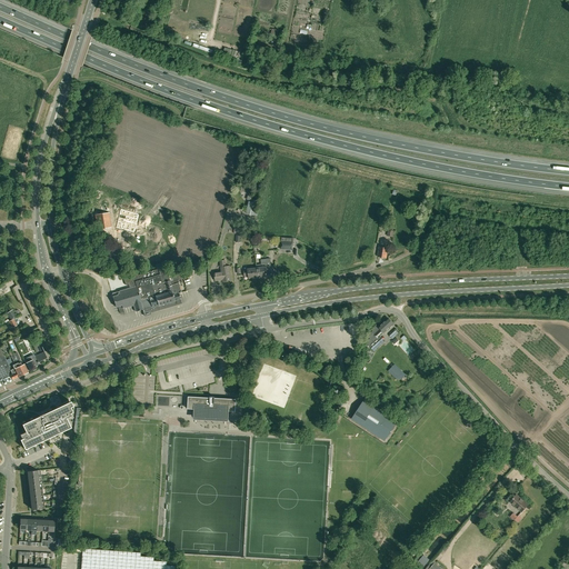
[(255,215),(258,201),(253,200),(252,202),(249,201),(247,213),(255,215)]
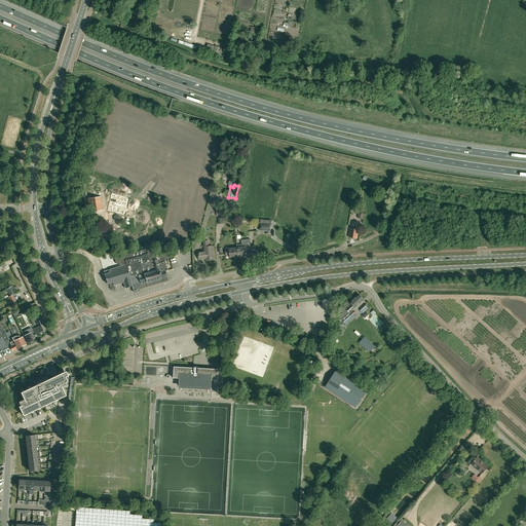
[(140,195),(139,197),(140,198),(142,200),(144,201),(145,199),(149,194),(144,190),(140,195)]
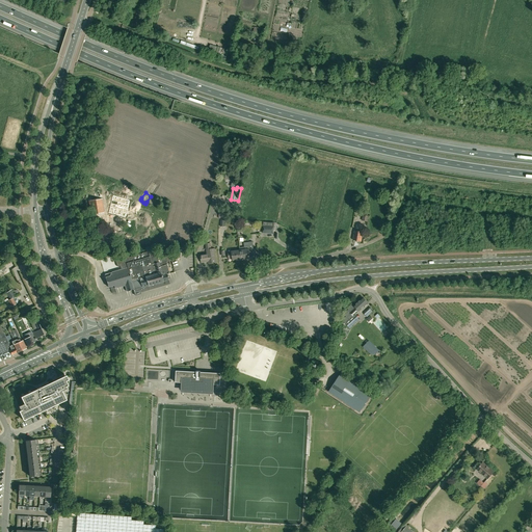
[(113,196),(108,212),(121,216),(126,200),(113,195),(113,196)]
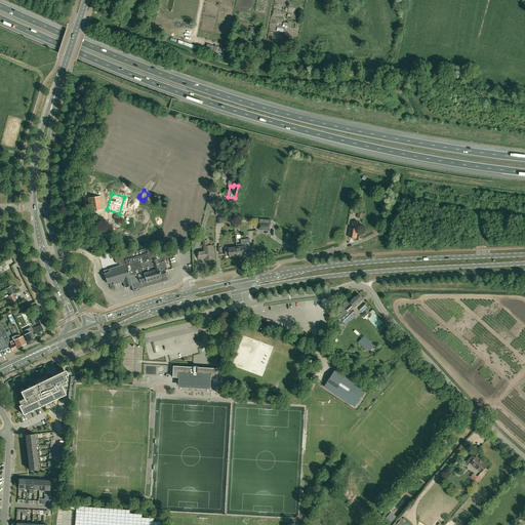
[(89,199),(91,211),(104,209),(103,204),(103,203),(102,196),(89,199)]
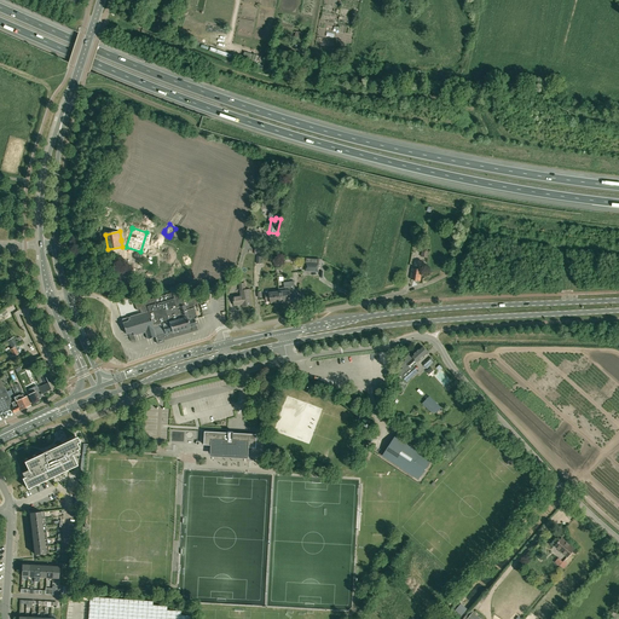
[(265,247),(255,246),(254,254),(265,255),(265,247)]
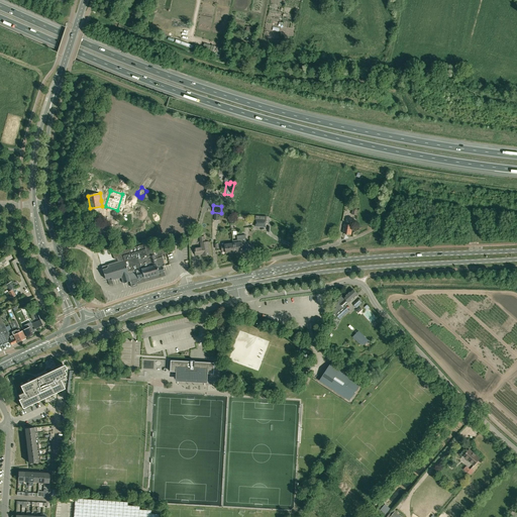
[(254,225),(266,226),(267,216),(255,215),(254,225)]
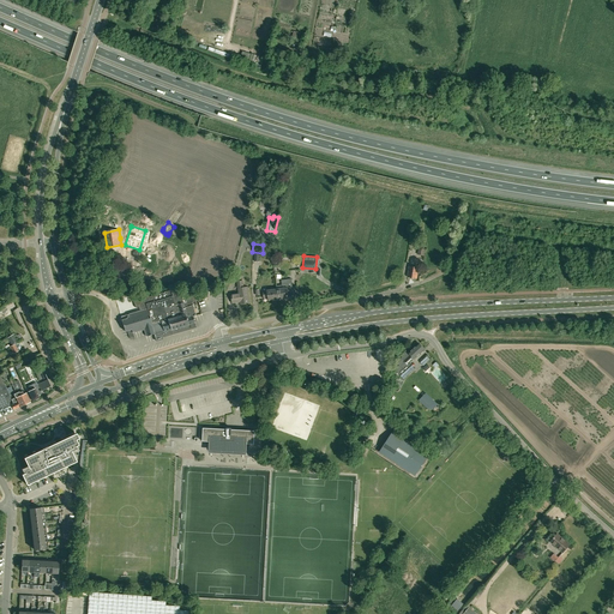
[(408,277),(417,278),(419,268),(409,266),(408,277)]
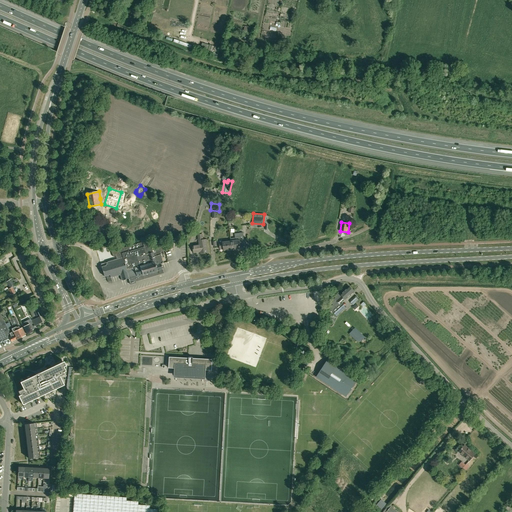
[(230,238),(231,241),(232,249),(233,249),(233,250),(234,250),(237,250),(237,249),(238,248),(239,248),(238,244),(241,244),(240,240),(244,239),(243,232),(234,233),(235,238),(230,238)]
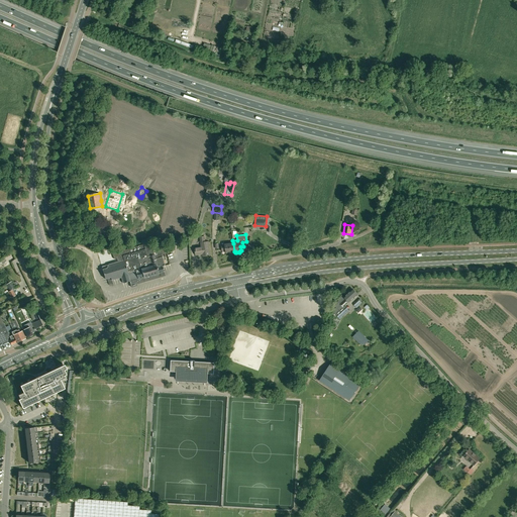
[(208,241),(204,241),(203,235),(200,236),(200,242),(201,246),(194,246),(196,255),(202,254),(202,256),(210,255),(208,241)]
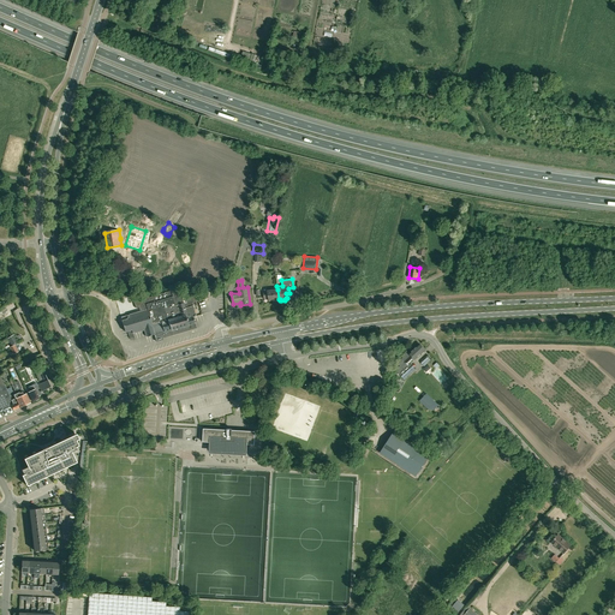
[(129,315),(121,317),(123,321),(121,321),(125,332),(127,332),(130,339),(135,338),(133,333),(144,330),(147,336),(154,335),(156,340),(162,338),(172,335),(171,330),(189,326),(189,324),(195,323),(193,317),(196,316),(192,303),(196,302),(195,297),(186,299),(186,300),(183,302),(181,294),(180,292),(179,288),(133,302),(135,303),(136,309),(139,308),(141,311),(129,314),(129,315)]
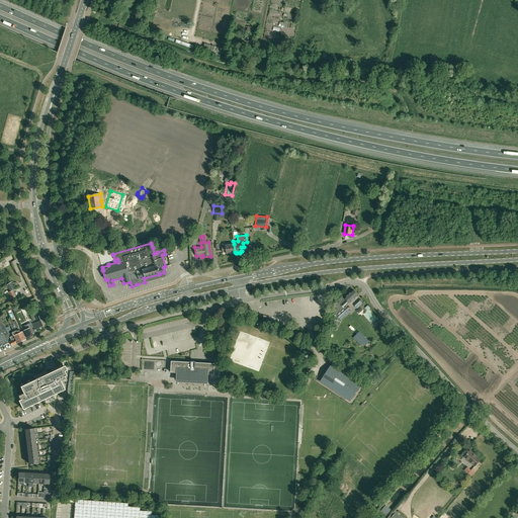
[(226,245),(222,246),(223,252),(227,251),(227,253),(235,252),(234,244),(226,245)]
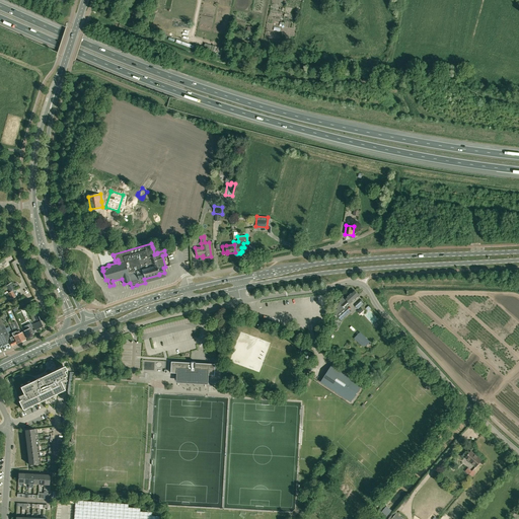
[(14,288),(10,283),(6,286),(9,292),(14,288)]
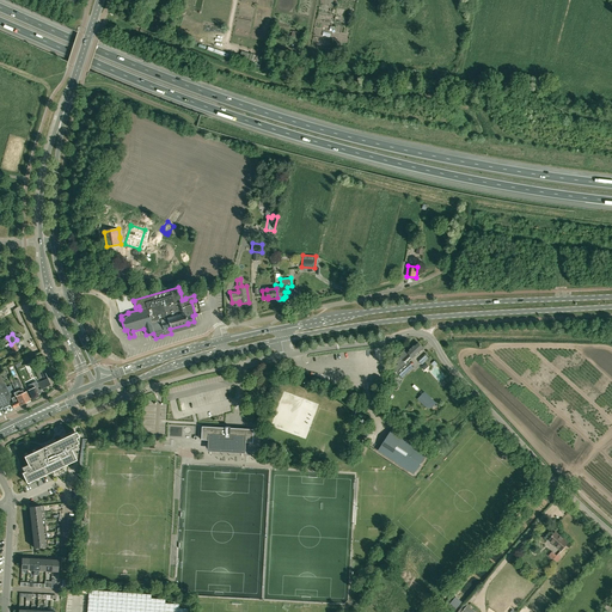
[(403,378),(407,374),(411,369),(407,363),(412,357),(423,348),(417,342),(408,352),(404,349),(397,363),(399,365),(395,369),(397,372),(403,378)]
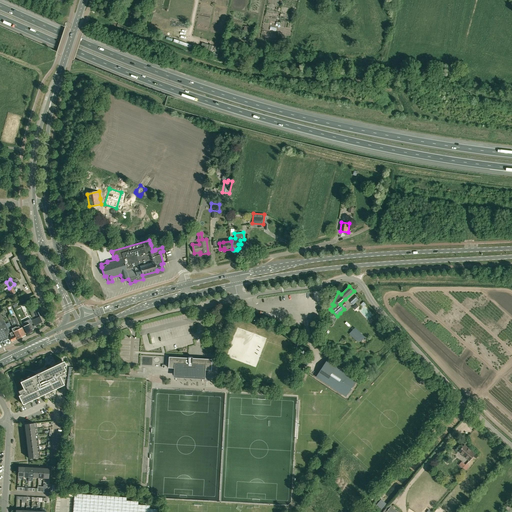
[(350,302),(353,305),(359,300),(357,298),(358,297),(356,296),(350,301),(350,302)]
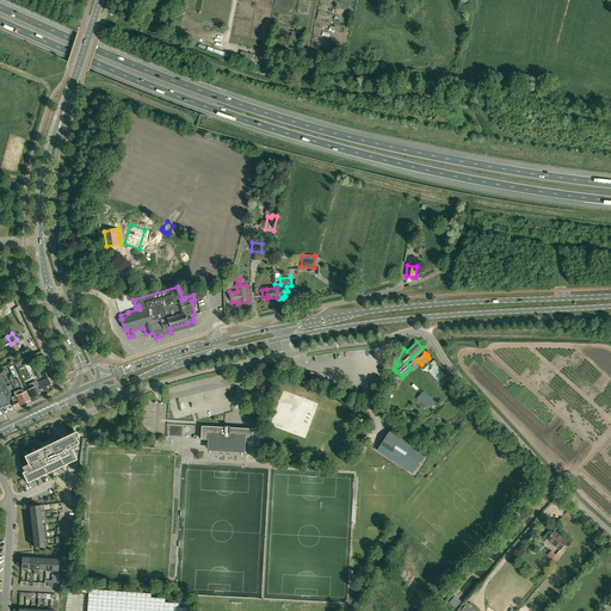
[(41,389),(49,386),(49,384),(50,384),(50,383),(50,382),(45,372),(48,378),(37,383),(36,381),(28,384),(28,386),(25,387),(29,394),(30,394),(32,399),(35,397),(36,397),(38,396),(39,395),(38,393),(42,392),(41,389)]
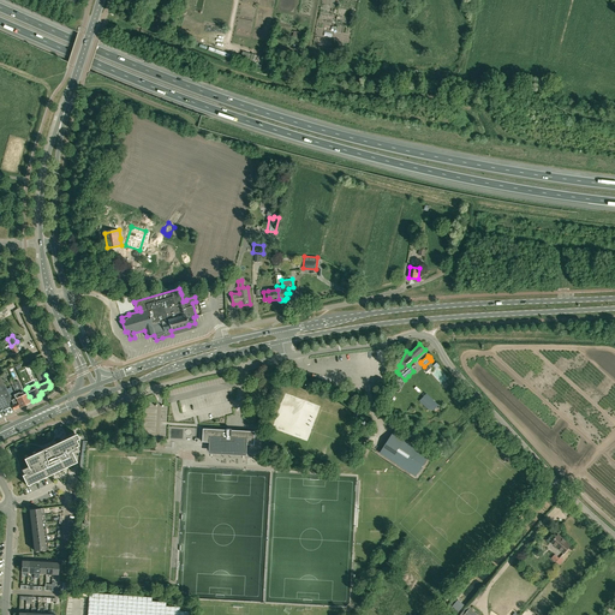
[(25,405),(15,382),(13,380),(10,381),(15,390),(17,394),(15,395),(16,399),(12,400),(15,404),(11,405),(13,410),(21,407),(23,406),(25,405)]
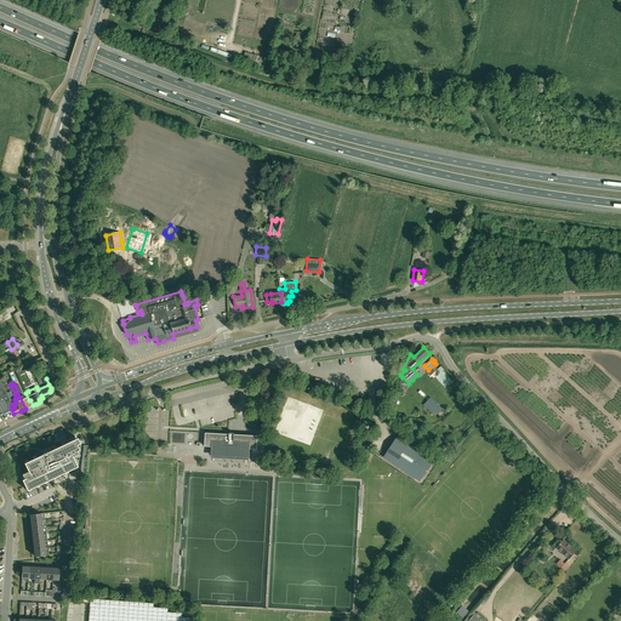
[(30,406),(27,398),(24,399),(21,392),(22,392),(18,385),(15,386),(26,409),(28,408),(30,406)]
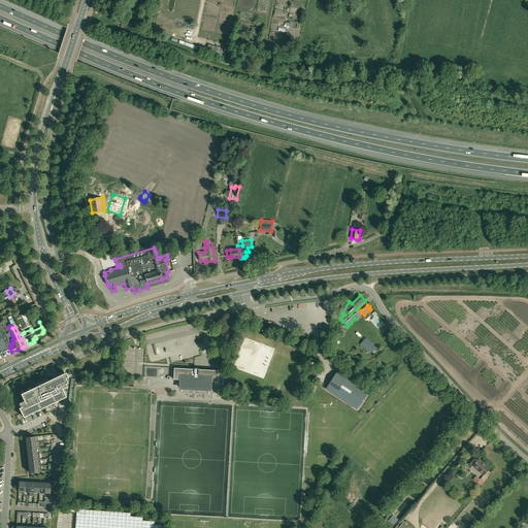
[(0,352),(7,349),(9,342),(4,330),(0,332),(0,352)]
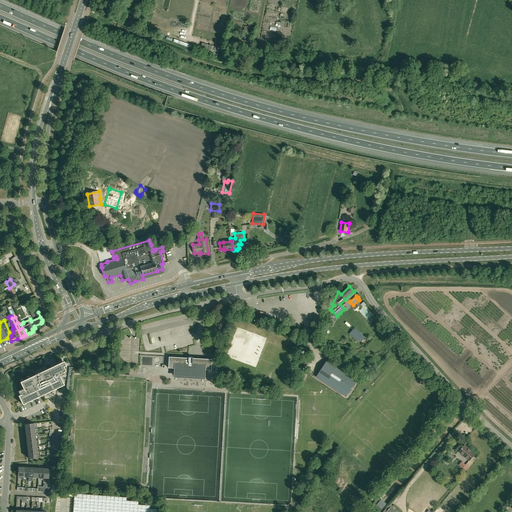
[(363,336),(354,328),(349,334),(352,337),(353,335),(359,340),(358,341),(361,343),(365,339),(362,336),(363,336)]
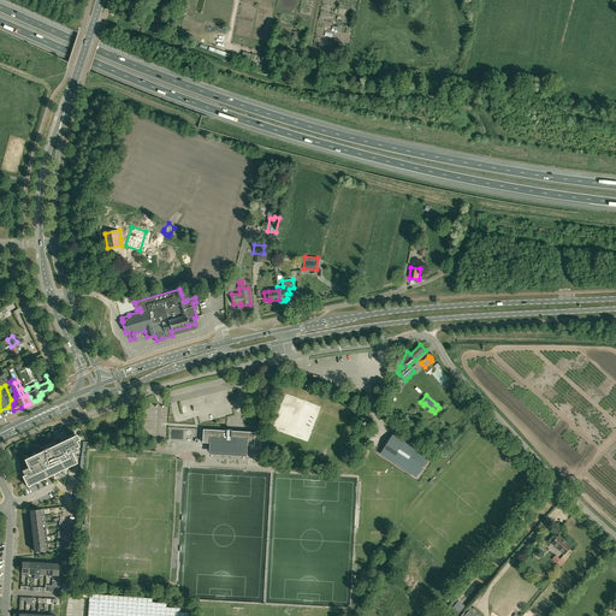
[(227,431),(203,430),(203,443),(211,443),(211,452),(211,457),(213,457),(213,454),(243,455),(243,460),(246,460),(246,455),(247,455),(247,445),(255,445),(255,432),(232,431),(232,430),(227,430),(227,431)]
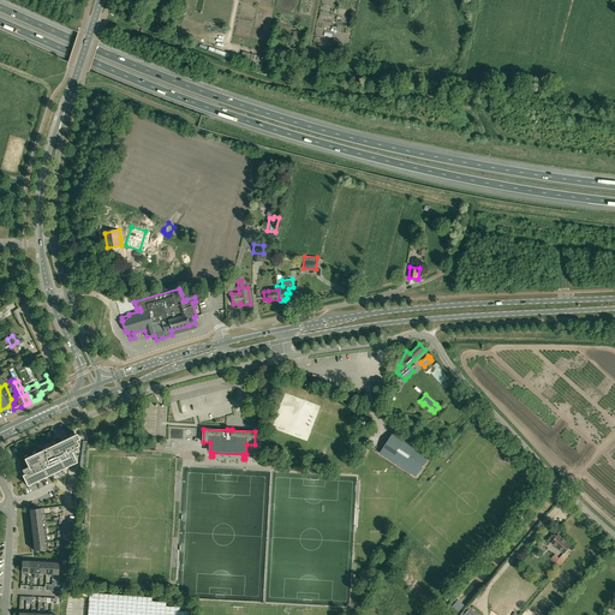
[(368,429),(363,437),(368,441),(372,433),(368,429)]
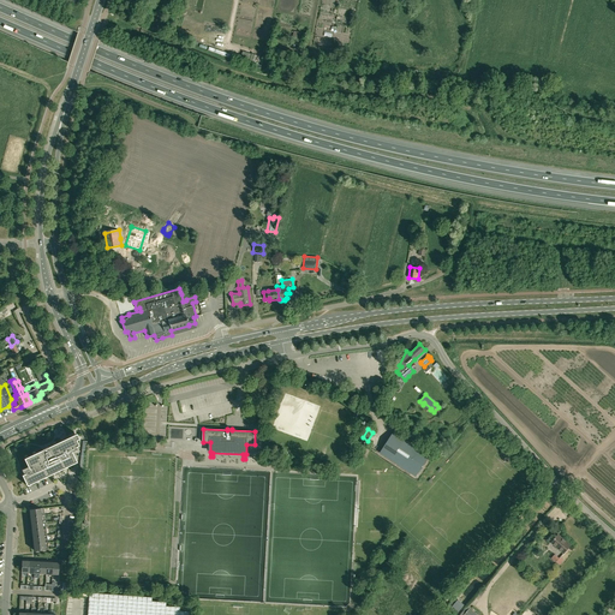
[(380,453),(416,477),(430,455),(394,431),(399,435),(386,457),(380,453)]
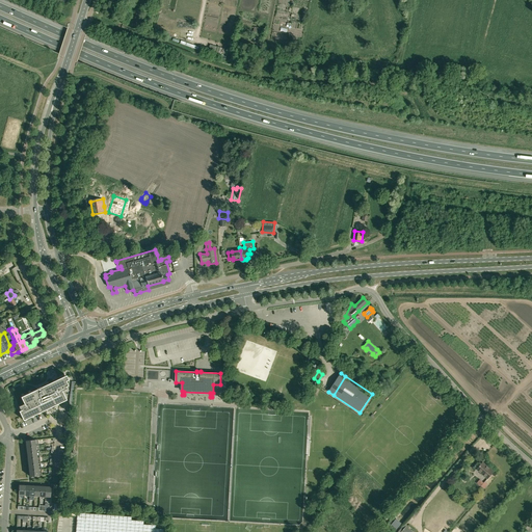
[(22,409),(20,410),(19,410),(23,420),(43,410),(46,409),(51,407),(65,399),(62,393),(61,391),(67,389),(65,387),(67,386),(68,386),(65,380),(63,376),(60,378),(21,397),(23,402),(24,403),(25,405),(21,407),(22,409)]
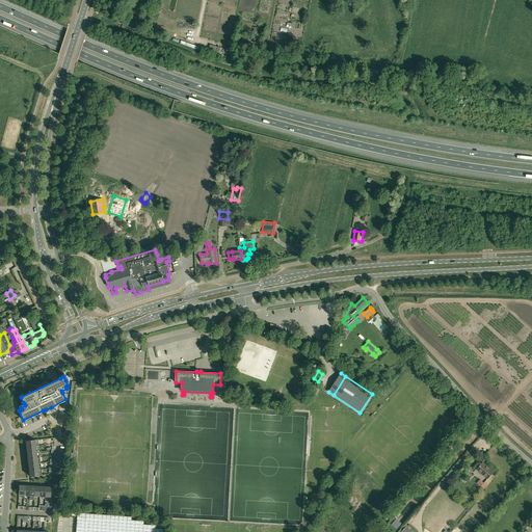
[(487,479),(494,472),(482,462),(477,469),(487,479)]
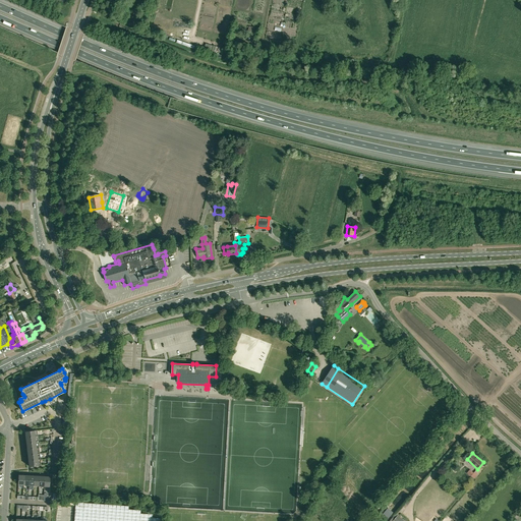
[(160,520),(160,518),(152,517),(153,514),(140,513),(140,510),(128,509),(128,506),(75,502),(73,520),(160,520)]
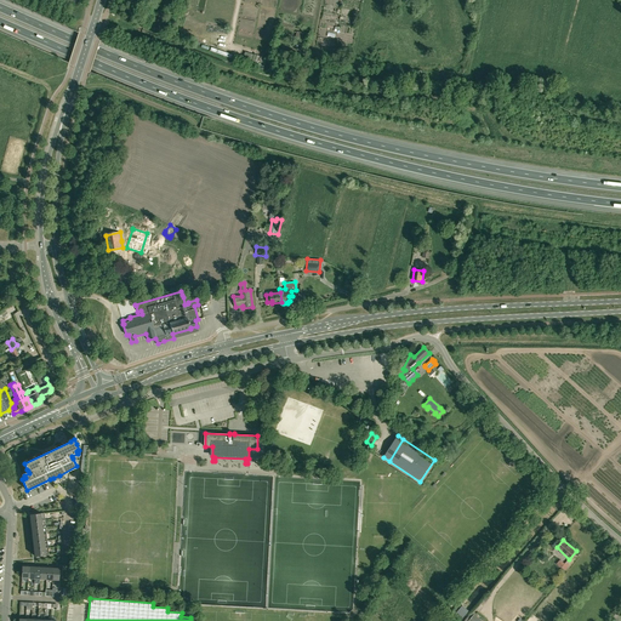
[(468,611),(460,604),(455,609),(463,617),(468,611)]
